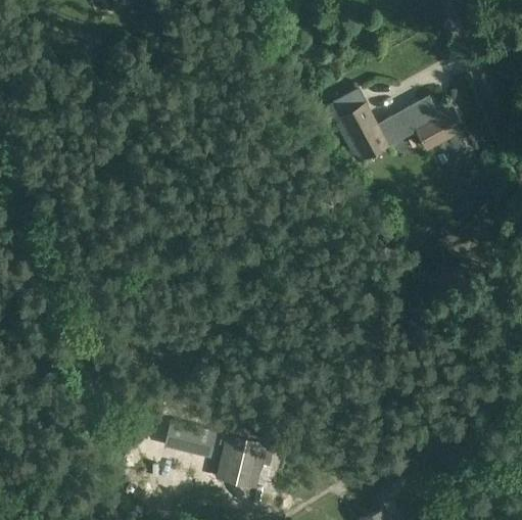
[(428,98),(378,126),(388,146),(416,131),(427,150),(465,130),(452,107),(437,114),(428,98)]
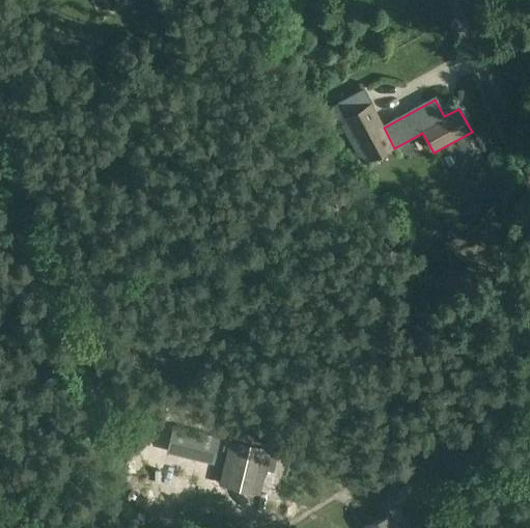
[(371,105),(345,118),(367,159),(368,162),(394,148),(384,128),(371,105)]
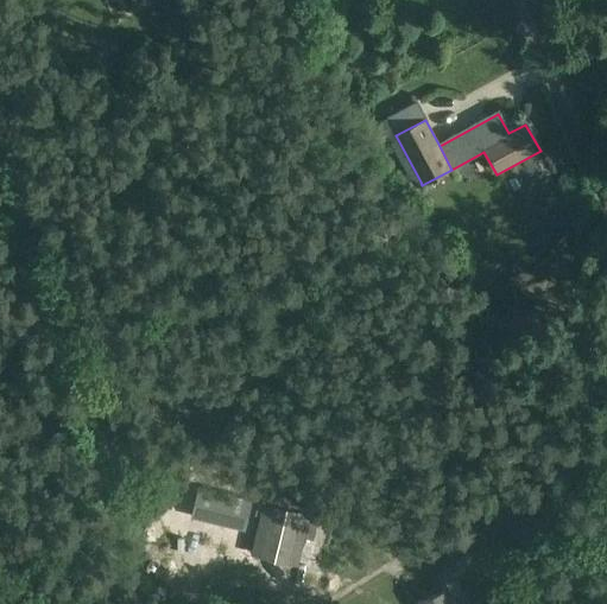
[(198,490),(193,517),(244,531),(250,502),(198,490)]
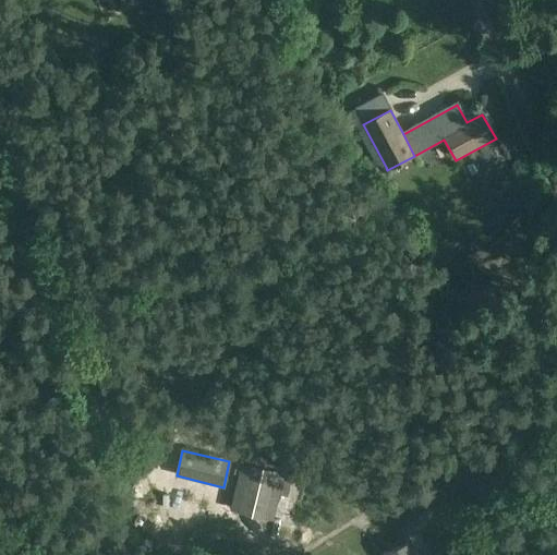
[(266,520),(278,473),(242,465),(230,511),(266,520)]
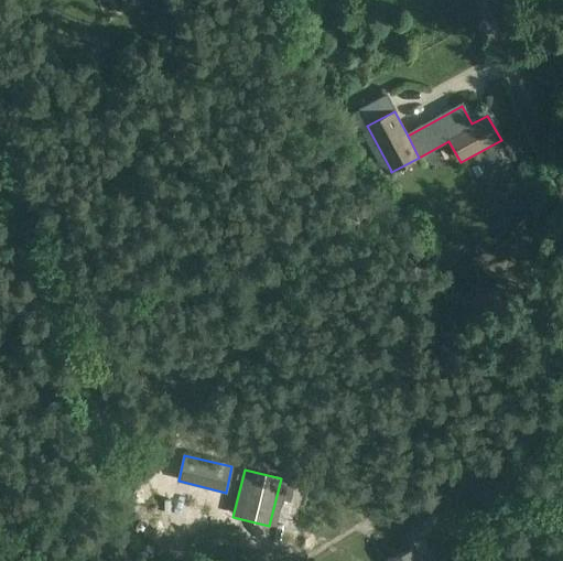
[(421,560),(417,550),(391,560),(421,560)]
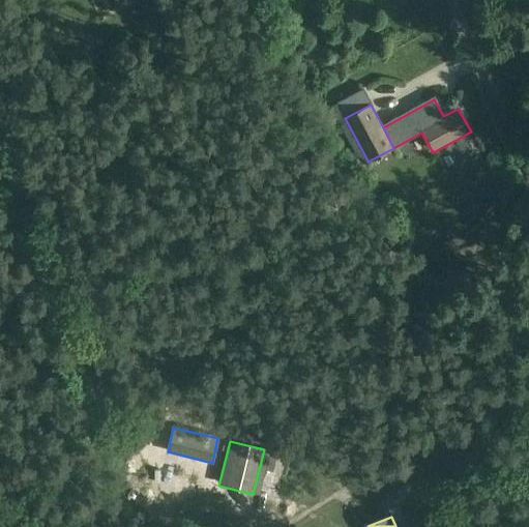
All buildings are outlined.
